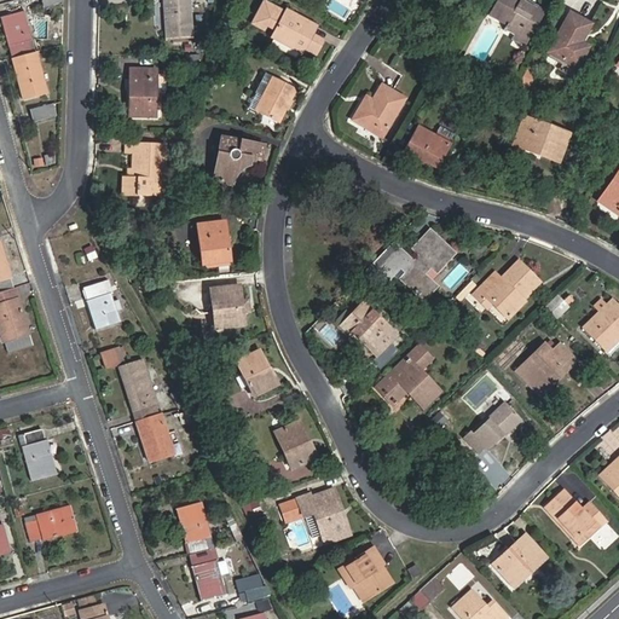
[(163,0),(167,39),(194,38),(190,0),(163,0)]
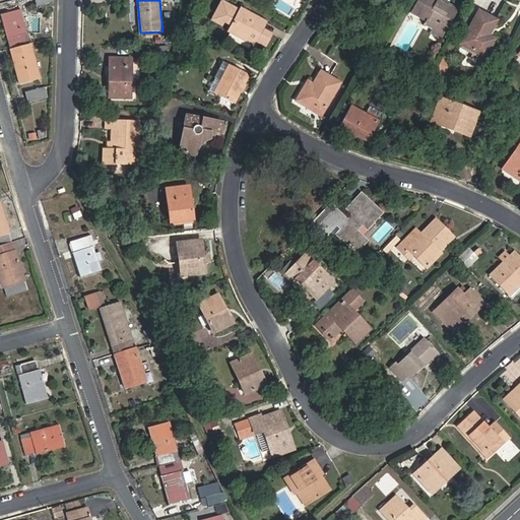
[(427,22),(423,27),(434,34),(449,7),(438,0),(418,0),(411,13),(427,22)]
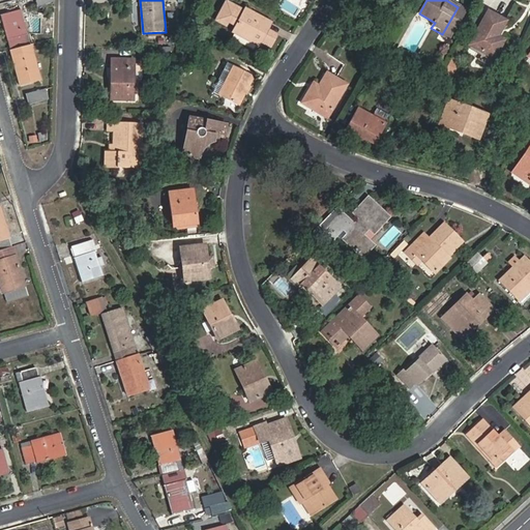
[(275,38),(266,33),(271,22),(245,8),(244,11),(226,1),(215,21),(226,26),(228,22),(236,26),(233,33),(241,37),(242,36),(260,46),(261,42),(270,48),(275,38)]
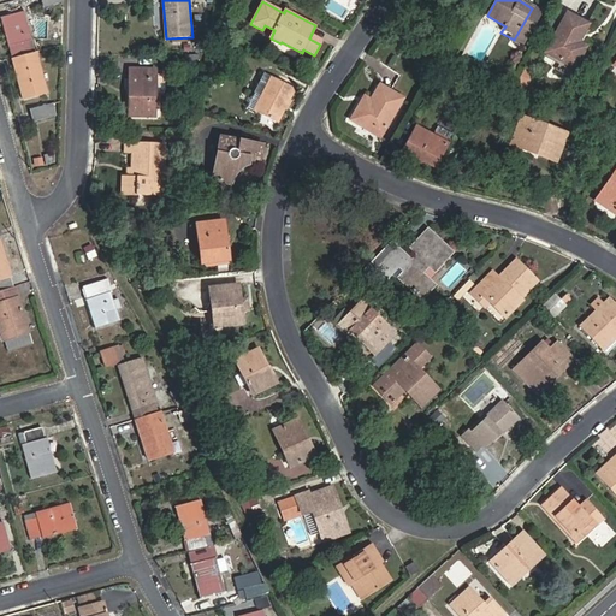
[(11,46),(13,58),(33,53),(29,40),(31,40),(24,11),(3,17),(10,46),(11,46)]
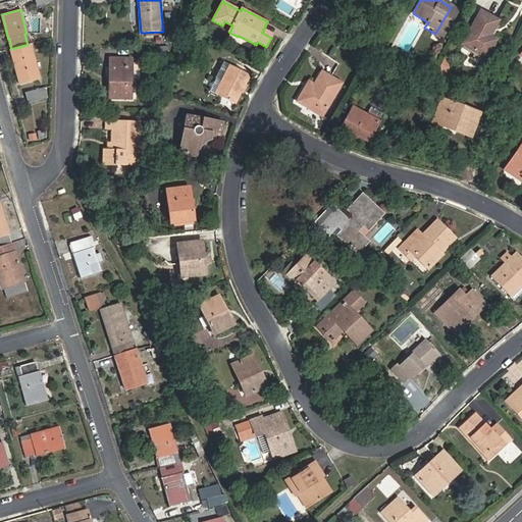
[(486,58),(498,40),(490,36),(500,20),(480,10),(462,44),(486,58)]
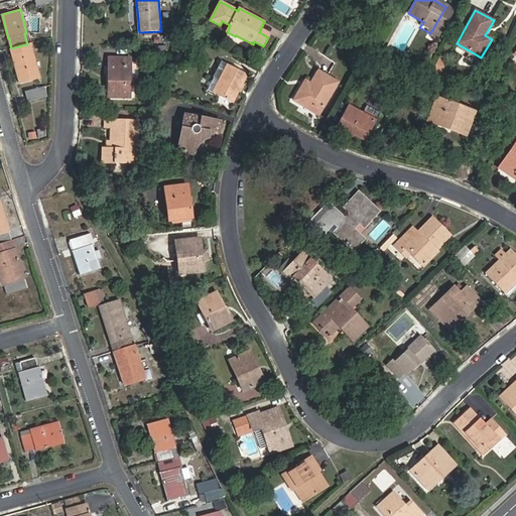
[(386,46),(380,43),(376,49),(382,52),(386,46)]
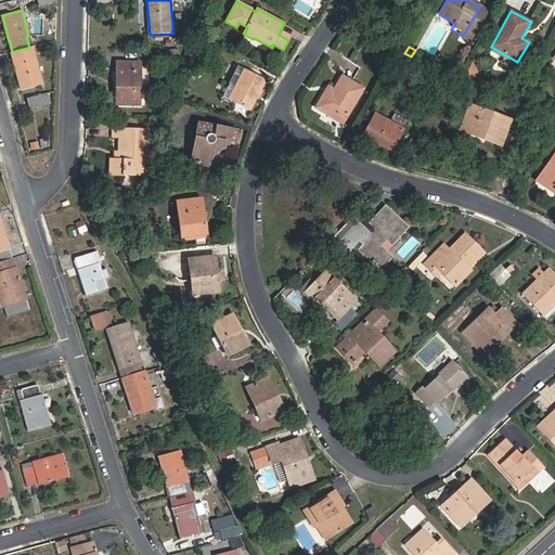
[(31,59),(29,48),(12,52),(15,62),(14,62),(22,89),(41,84),(35,57),(31,59)]
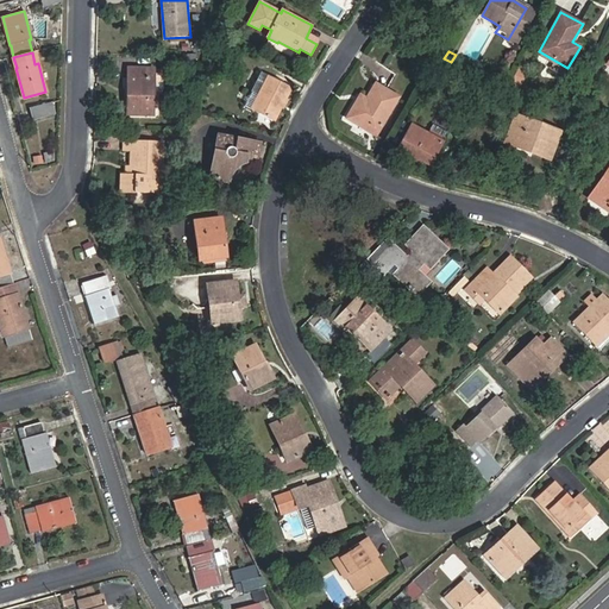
[(127,115),(154,115),(155,68),(129,68),(127,115)]
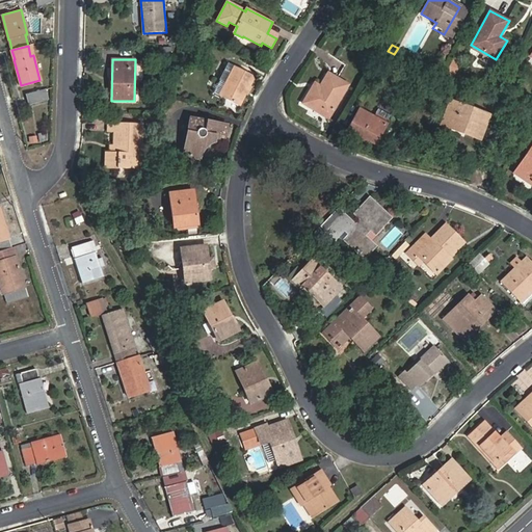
[(241,106),(256,76),(235,65),(219,96),(241,106)]
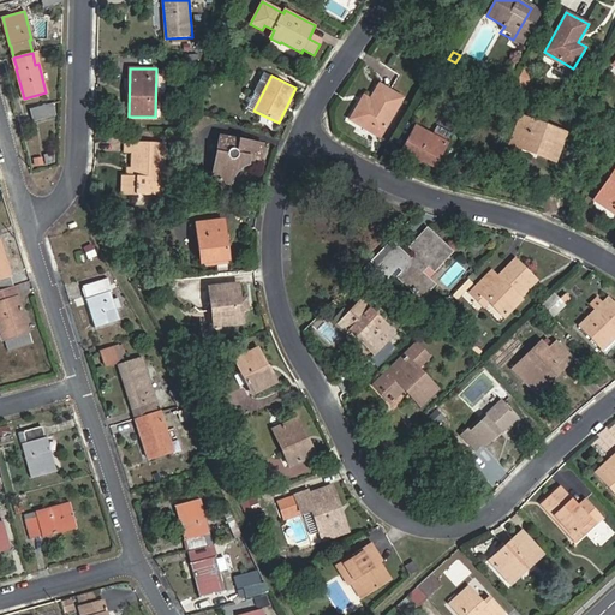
[(380,84),(366,106),(360,102),(351,119),(380,137),(402,99),(380,84)]
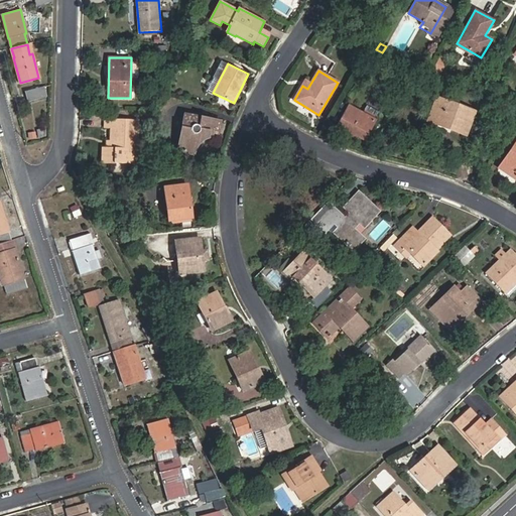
[(28,102),(47,97),(45,86),(25,91),(28,102)]
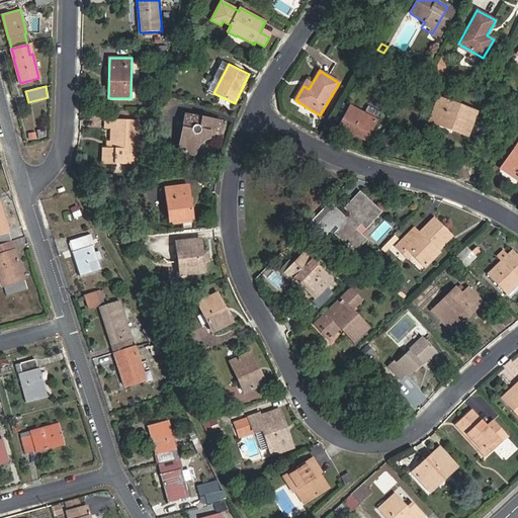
[(429,121),(467,136),(477,111),(438,98),(429,121)]
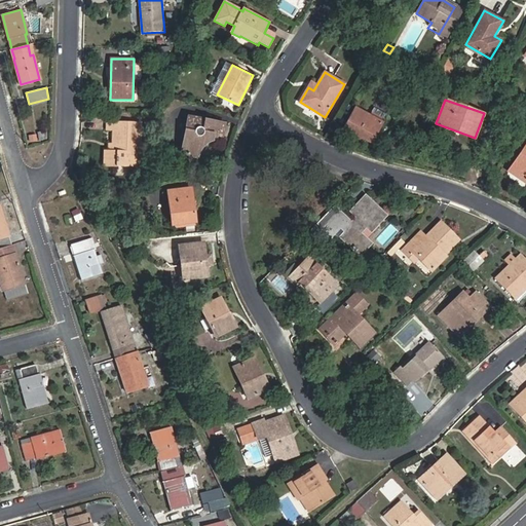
[(344,128),(374,145),(374,146),(389,119),(374,111),(371,115),(355,108),(344,128)]
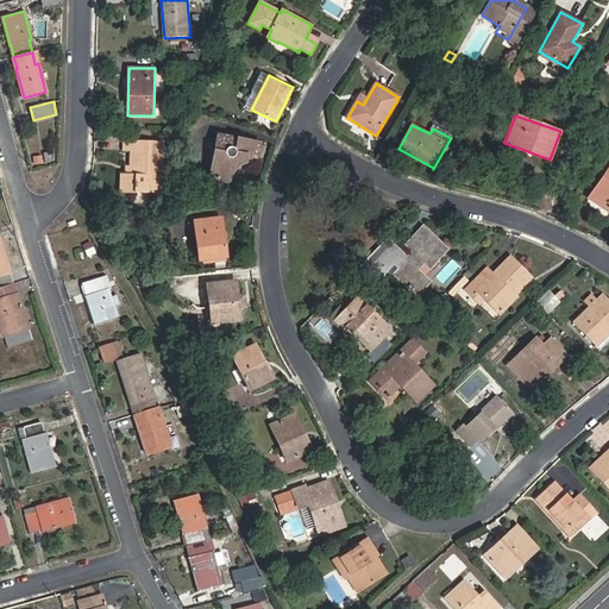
[(211,179),(232,182),(236,170),(239,167),(248,163),(258,162),(262,143),(219,135),(211,179)]
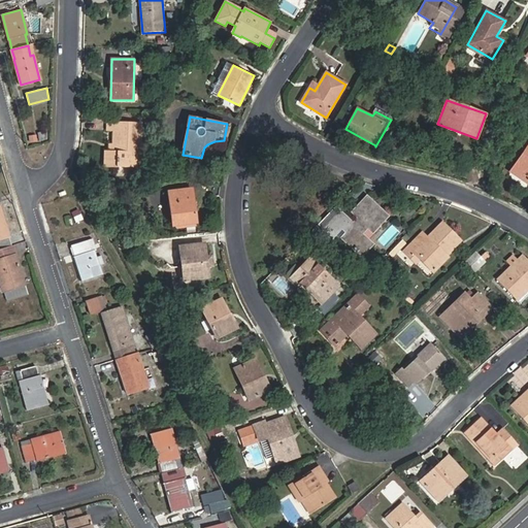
[(104,166),(138,167),(139,123),(106,122),(106,131),(112,131),(112,143),(108,143),(108,151),(104,151),(104,166)]
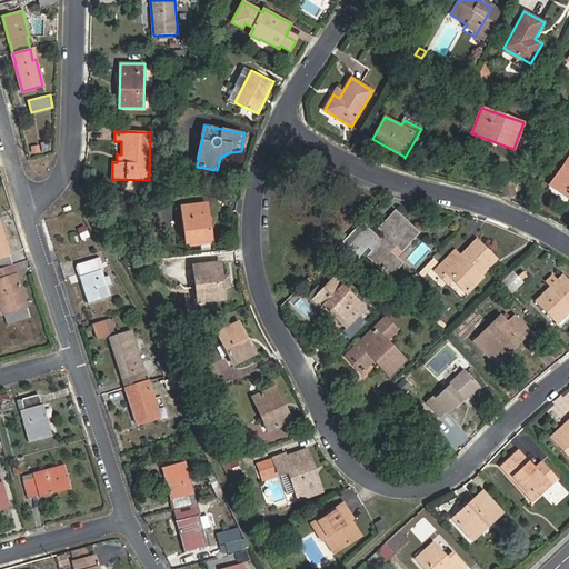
[(568,157),(550,183),(568,196),(568,157)]
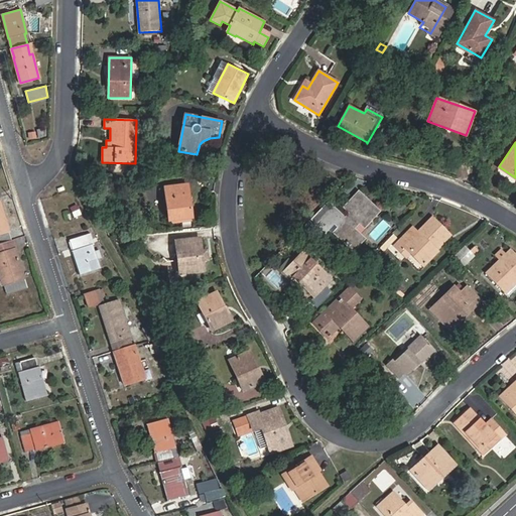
[(168,221),(192,218),(187,184),(164,187),(168,221)]
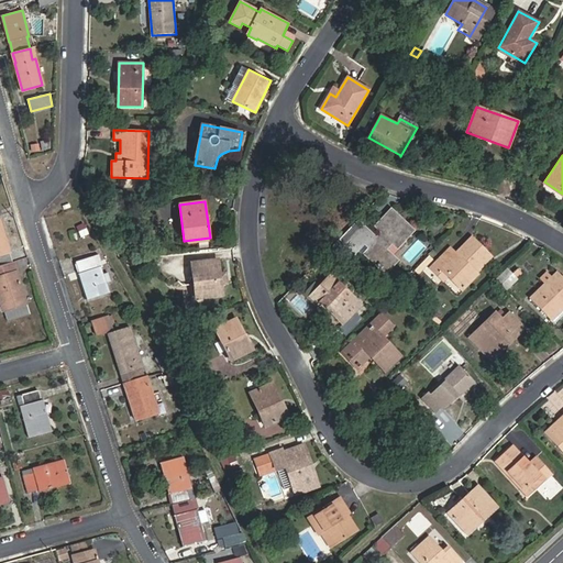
[(342,238),(355,251),(365,241),(373,247),(367,254),(386,271),(396,261),(384,250),(393,240),(398,245),(412,230),(392,211),(378,225),(385,232),(377,240),(356,221),(342,238)]
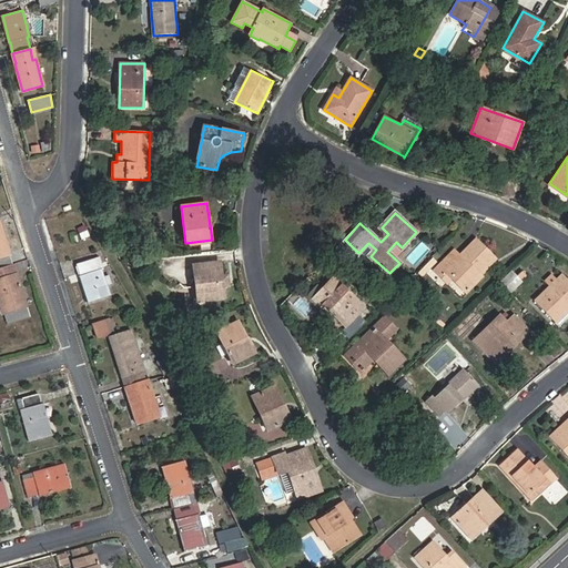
[(0,267),(10,265),(13,264),(0,223),(0,267)]
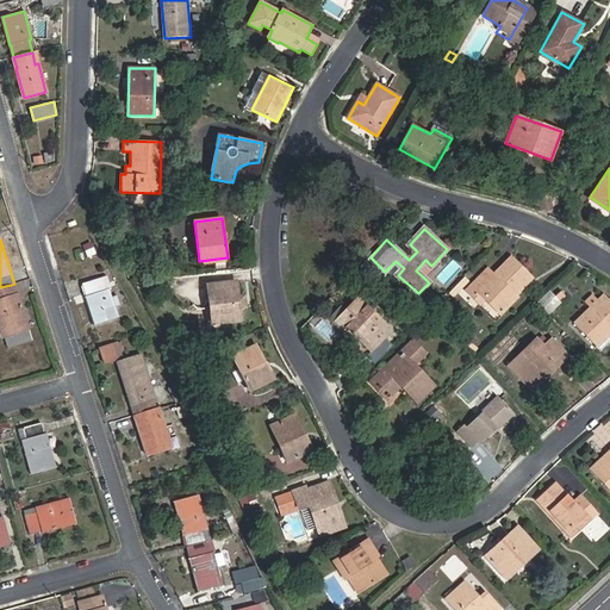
[(88,256),(98,253),(92,241),(83,244),(88,256)]
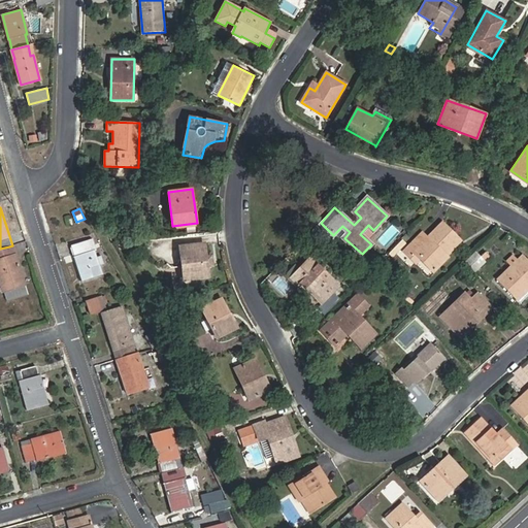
[(404,251),(409,257),(414,252),(433,272),(449,258),(447,256),(461,241),(442,222),(427,237),(423,233),(404,251)]
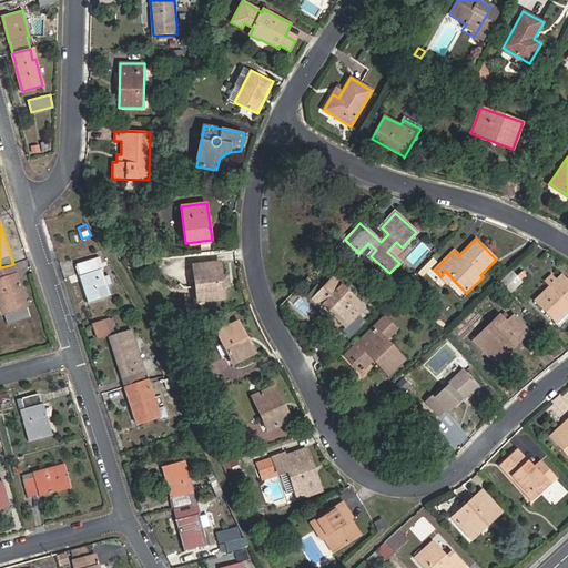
[(110,296),(98,259),(78,264),(89,303),(110,296)]
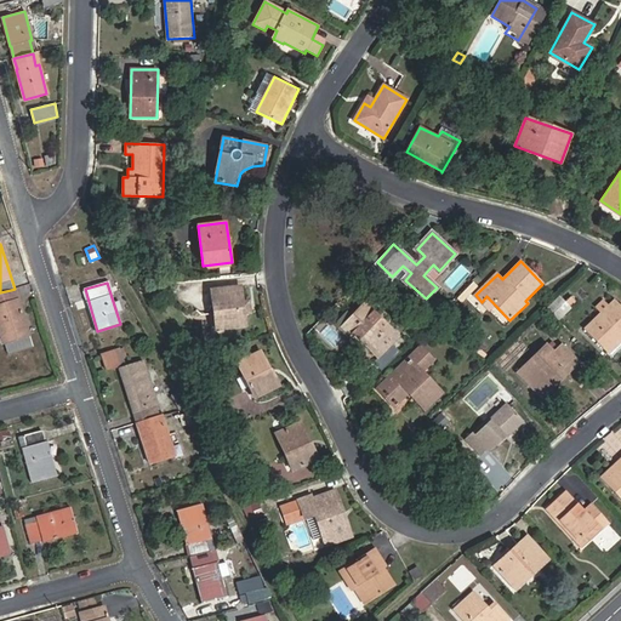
[(246,300),(243,301),(240,286),(211,290),(216,328),(246,324),(244,313),(248,312),(246,300)]
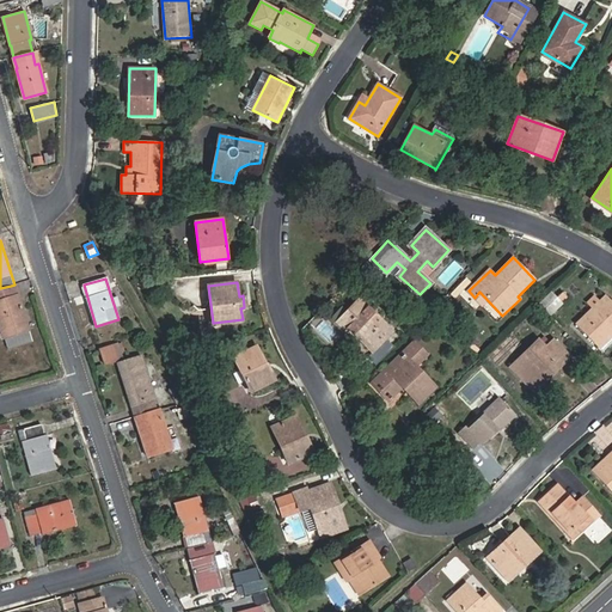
[(19,294),(16,285),(14,285),(11,286),(0,288),(0,325),(5,340),(29,331),(18,294),(19,294)]
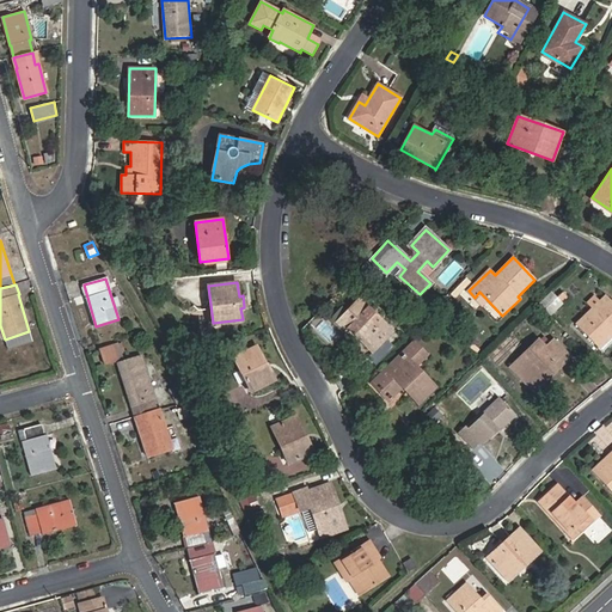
[(550,292),(538,304),(550,314),(562,304),(550,292)]
